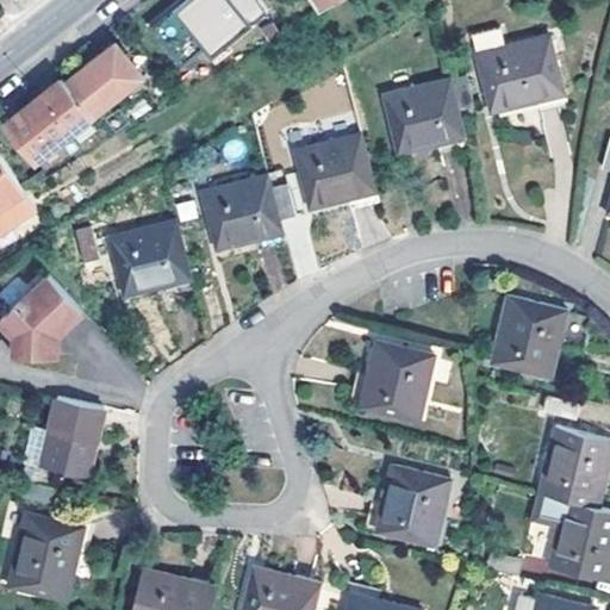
[(175,0),(168,6),(199,44),(215,32),(222,42),(265,8),(257,0),(175,0)]
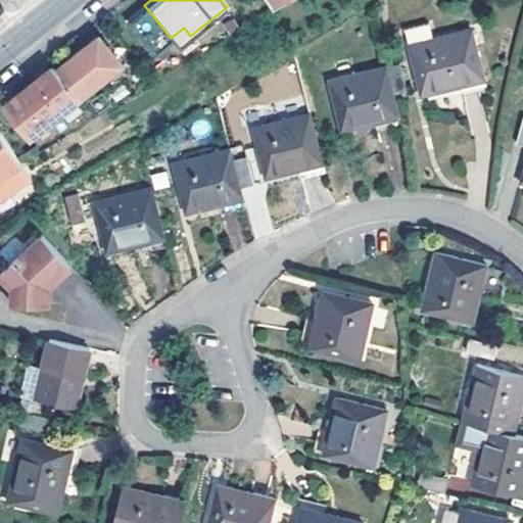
[(267,0),(275,12),(295,0),(267,0)]
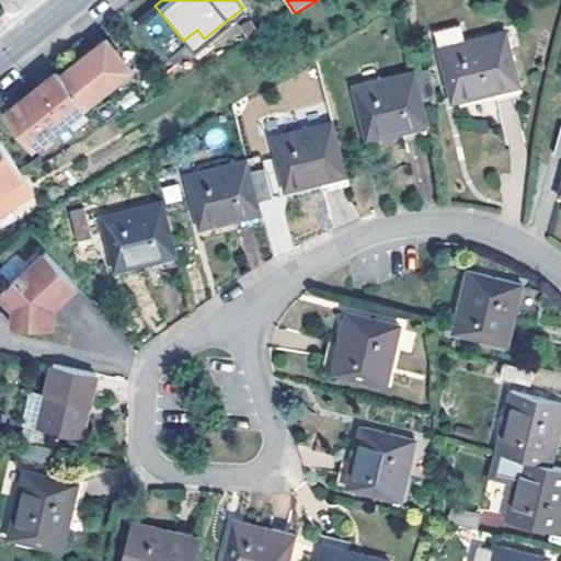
[(197,30),(183,41),(191,48),(204,38),(197,30)]
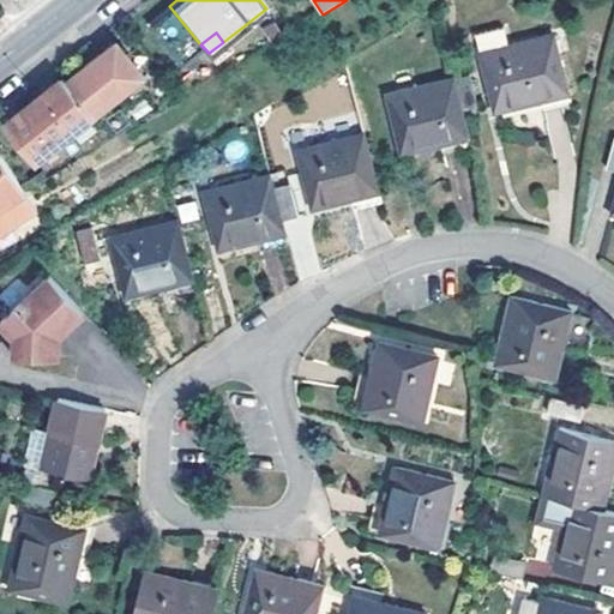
[(547,37),(480,52),(494,110),(530,102),(548,98),(551,108),(561,106),(547,37)]
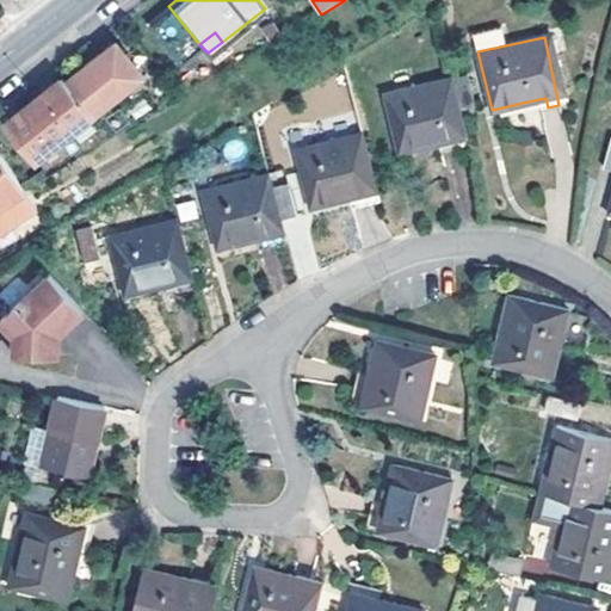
[(65,85),(91,118),(141,79),(115,44),(65,85)]
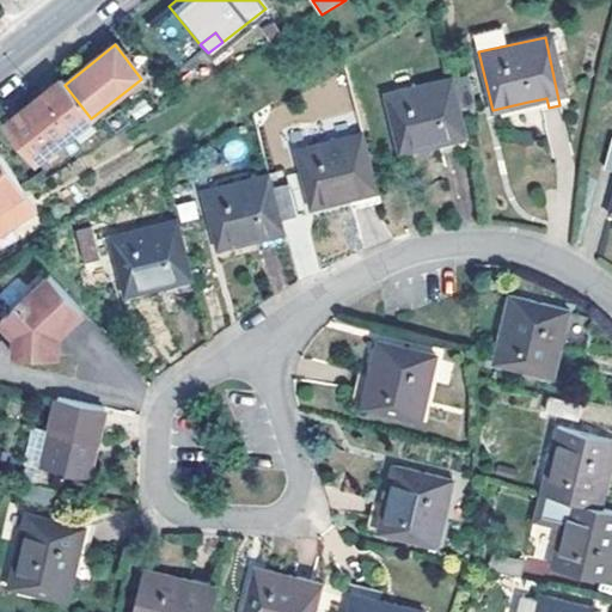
[(467,73),(452,77),(460,105),(475,102),(467,73)]
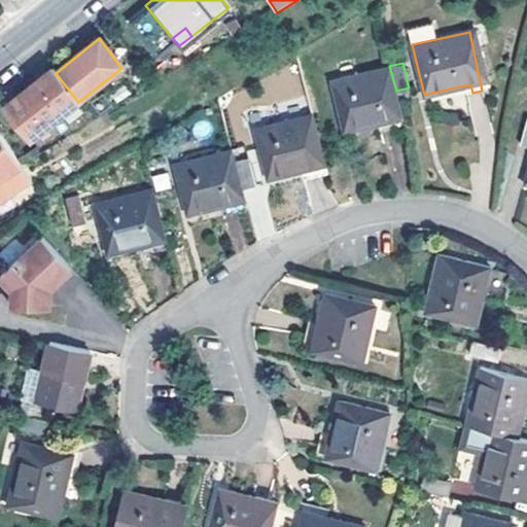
[(396,91),(389,66),(331,80),(344,130),(376,121),(390,117),(392,128),(402,125),(400,115),(396,91)]
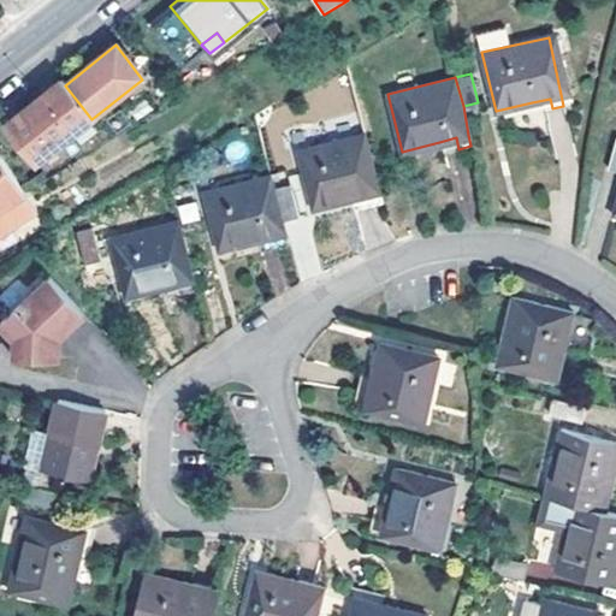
[(28,118),(10,131),(35,164),(92,119),(65,86),(63,81),(23,112),(28,118)]
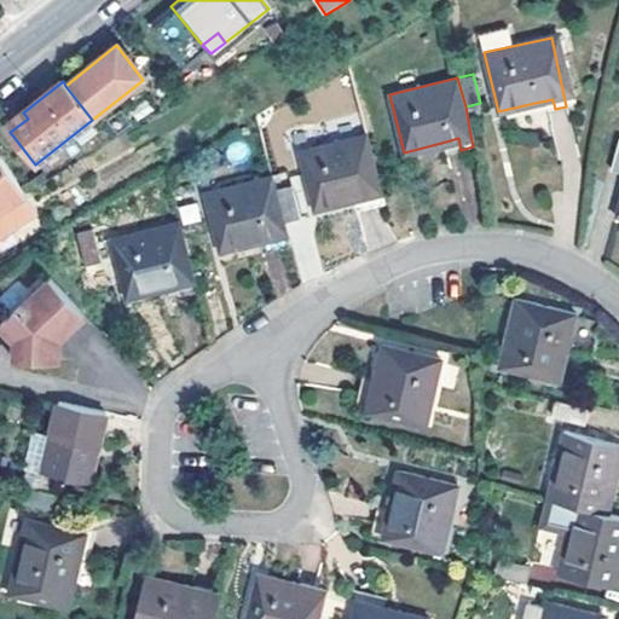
[(537,114),(555,109),(553,99),(534,103),(537,114)]
